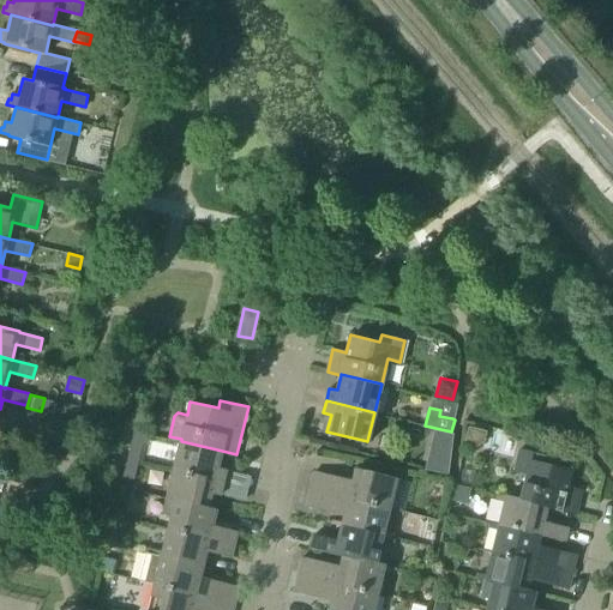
[(426,453),(430,453),(449,457),(452,435),(431,432),(426,453)]
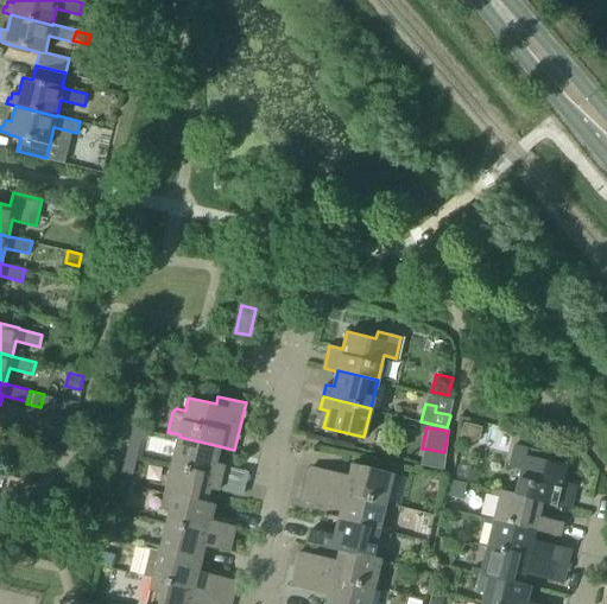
[(126,452),(138,455),(141,439),(130,436),(126,452)]
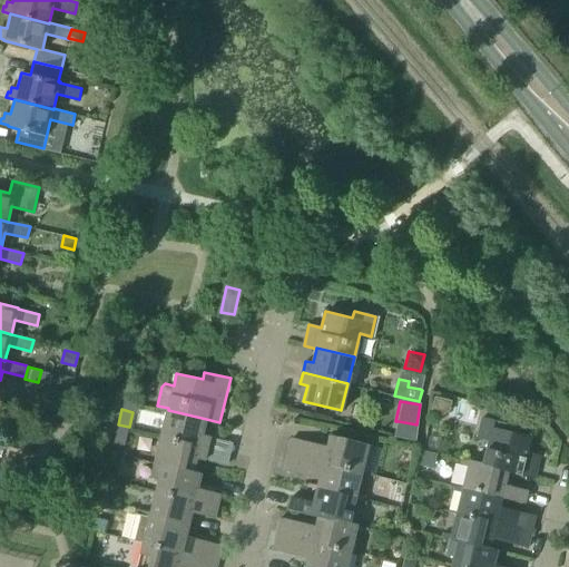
[(206,419),(168,410),(162,434),(208,446),(211,436),(203,434),(206,419)]
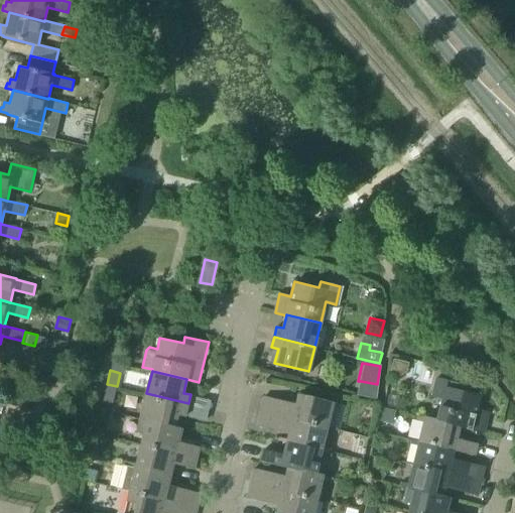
[(438,419),(461,425),(484,431),(489,411),(477,408),(480,395),(456,389),(458,382),(438,378),(434,394),(443,397),(438,419)]
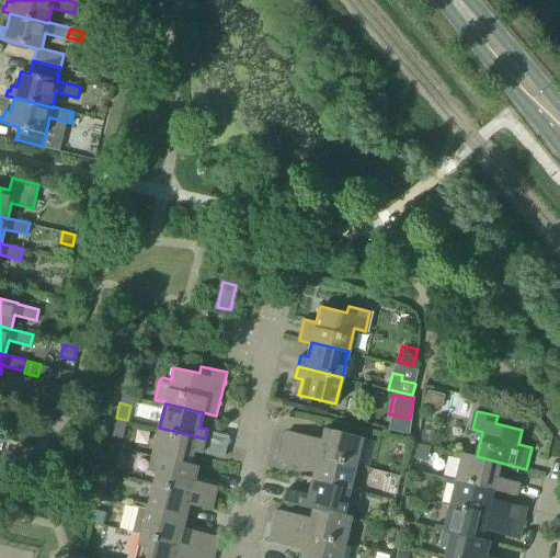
[(127,420),(116,418),(112,435),(123,439),(127,420)]
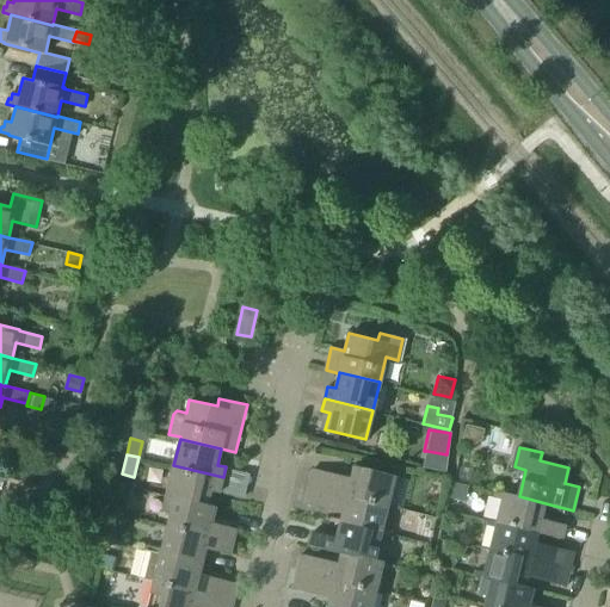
[(223,477),(173,465),(167,495),(208,505),(211,489),(221,491),(223,477)]
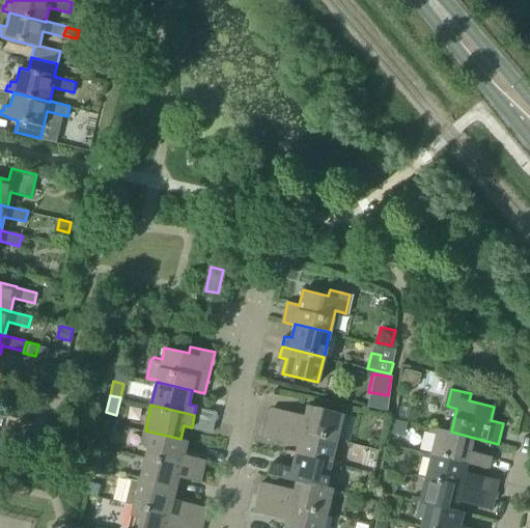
[(272,408),(269,421),(337,439),(343,414),(307,405),(305,416),(272,408)]
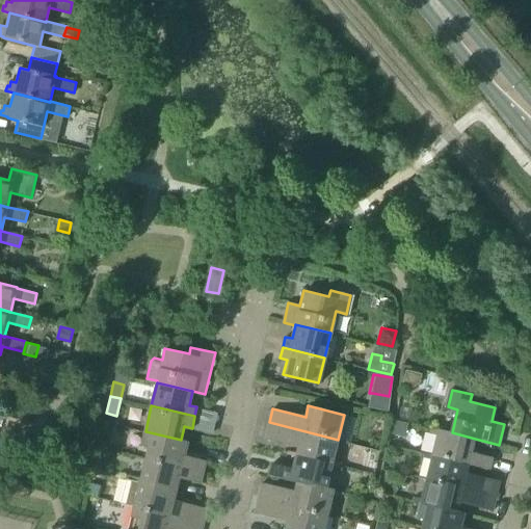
[(338,440),(269,422),(265,437),(298,445),(296,454),(339,466),(340,460),(333,458),(338,440)]
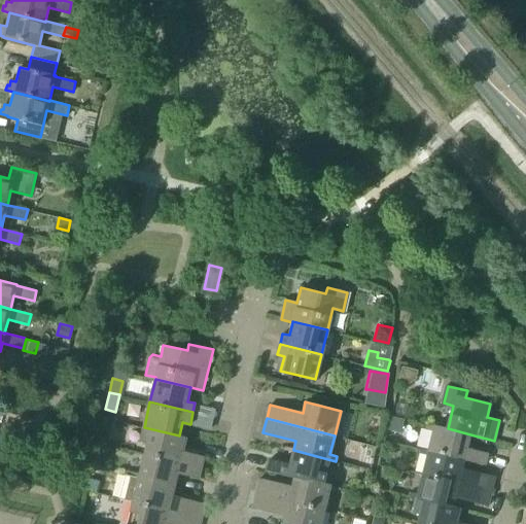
[(15,422),(8,421),(1,425),(0,429),(0,431),(12,434),(15,422)]
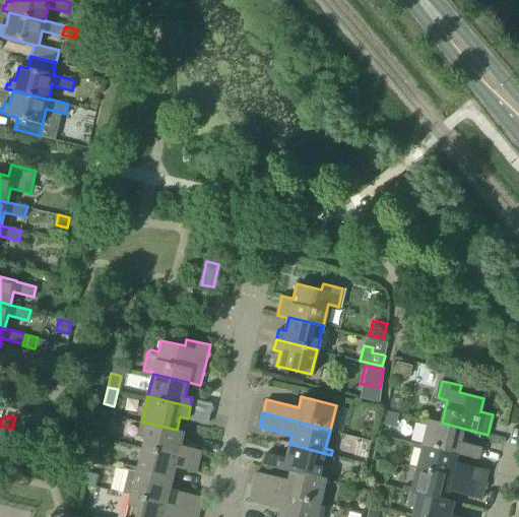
[(429,419),(423,443),(459,452),(479,457),(481,447),(461,442),(464,429),(442,423),(429,419)]
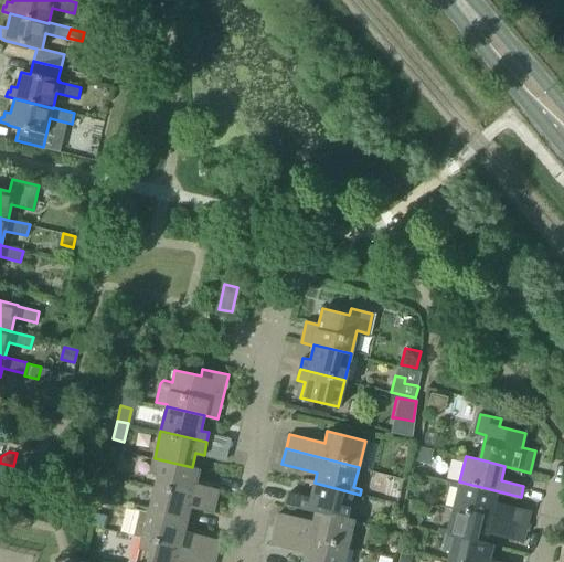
[(192,467),(155,458),(150,473),(158,475),(156,485),(216,500),(219,489),(197,485),(200,469),(192,467)]
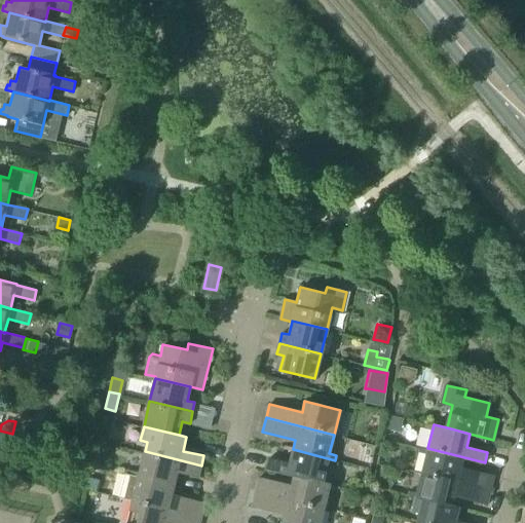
[(464,457),(427,448),(419,446),(418,451),(426,453),(422,472),(490,489),(493,476),(461,468),(464,457)]
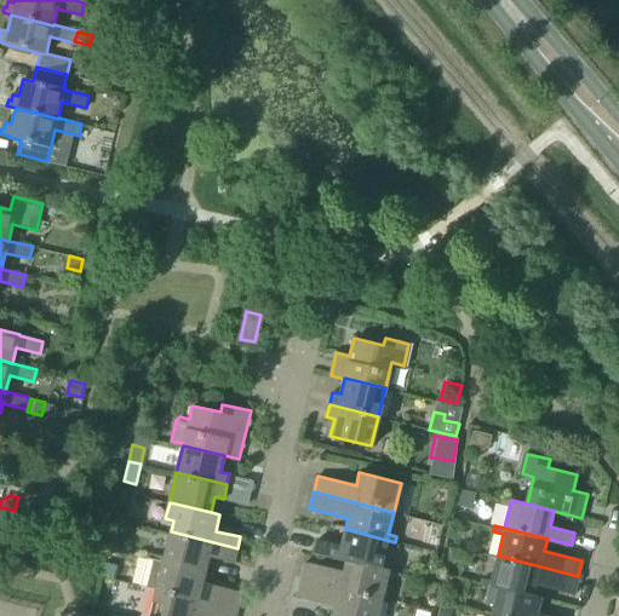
[(395,542),(345,529),(340,545),(316,539),(314,552),(347,559),(379,568),(385,546),(394,548),(395,542)]
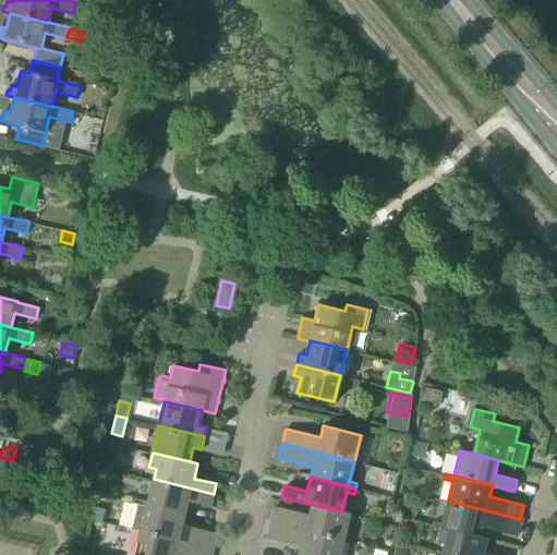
[(154,479),(148,504),(185,514),(189,501),(210,506),(214,494),(154,479)]
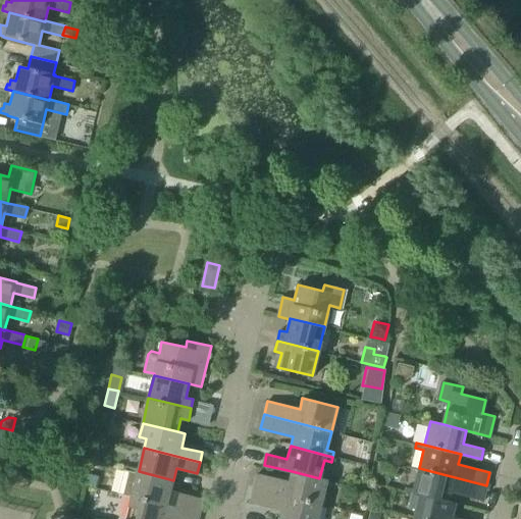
[(173,480),(139,471),(125,468),(119,491),(133,495),(200,511),(203,499),(171,491),(173,480)]
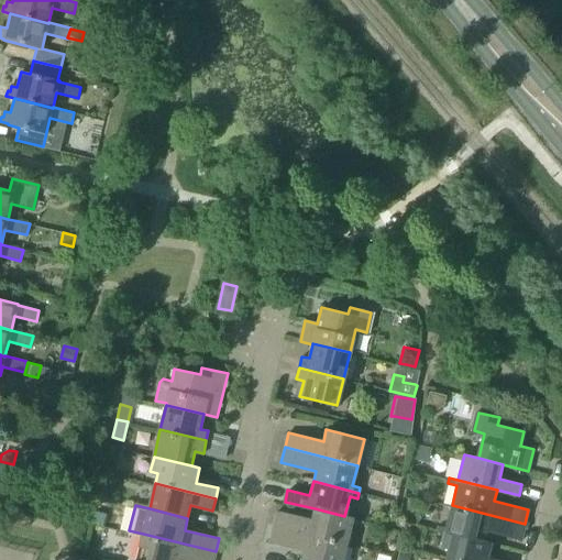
[(525,524),(452,505),(447,526),(438,524),(437,529),(445,531),(485,541),(487,530),(521,538),(525,524)]
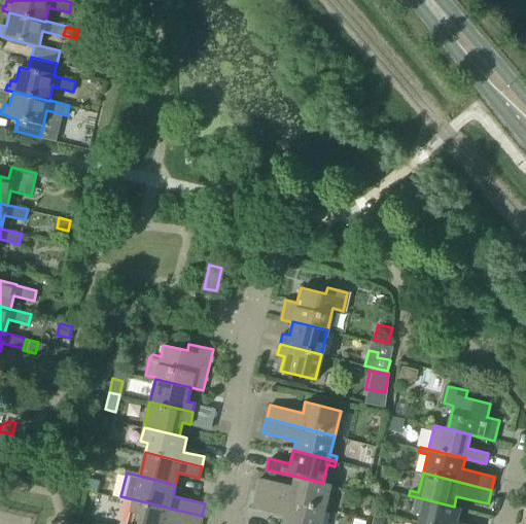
[(294,476),(291,486),(259,478),(255,491),(323,509),(328,489),(336,491),(337,487),(329,485),(322,483),(294,476)]
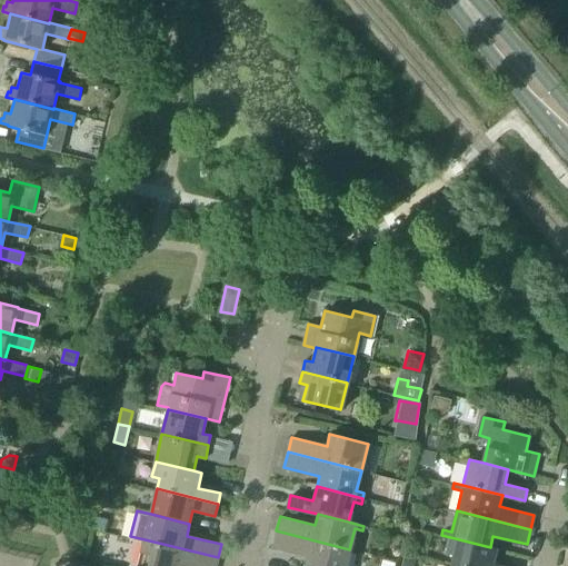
[(345,565),(349,549),(276,530),(272,546),(307,555),(305,565),(307,565),(345,565)]
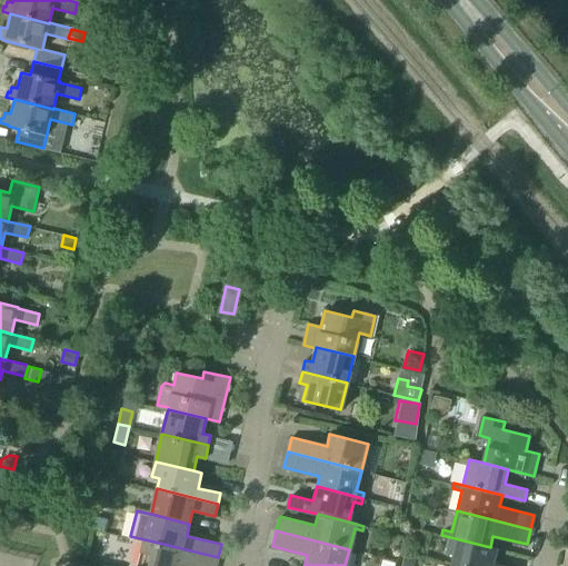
[(490,547),(450,537),(447,553),(452,555),(450,565),(454,565),(502,565),(492,564),(496,548),(490,547)]
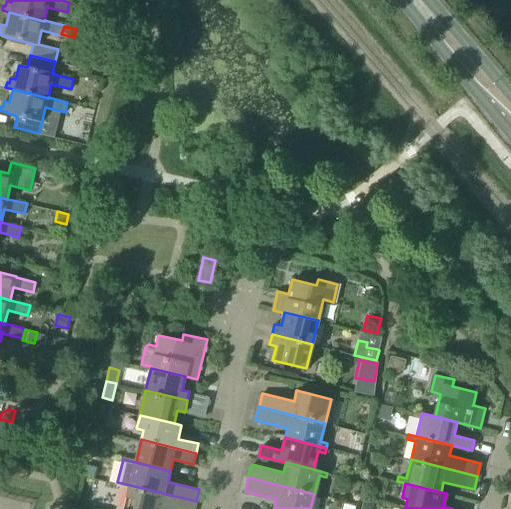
[(194,508),(196,501),(130,485),(124,508),(194,508)]
